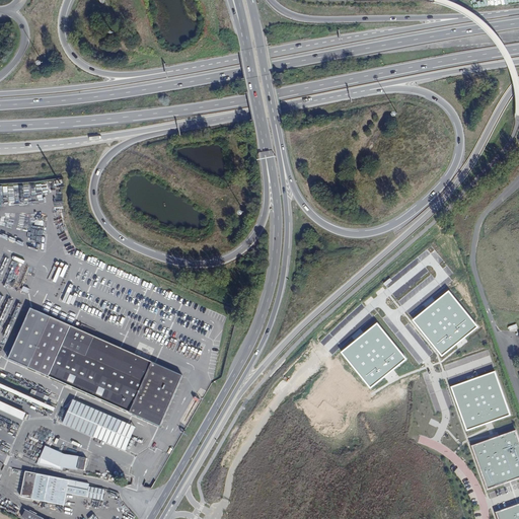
[(386,287),(392,282),(390,278),(383,283),(386,287)]
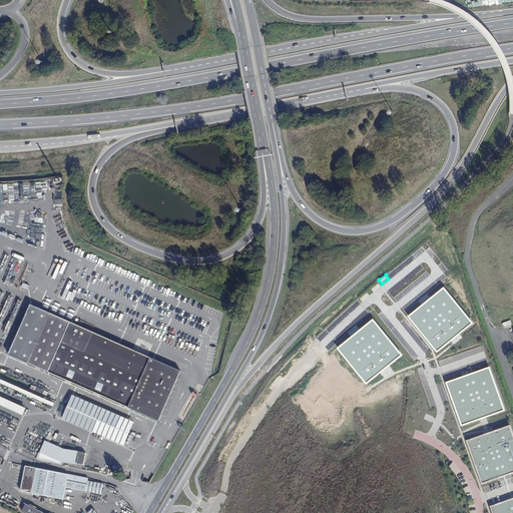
[(471,324),(444,290),(410,317),(437,350),(471,324)]
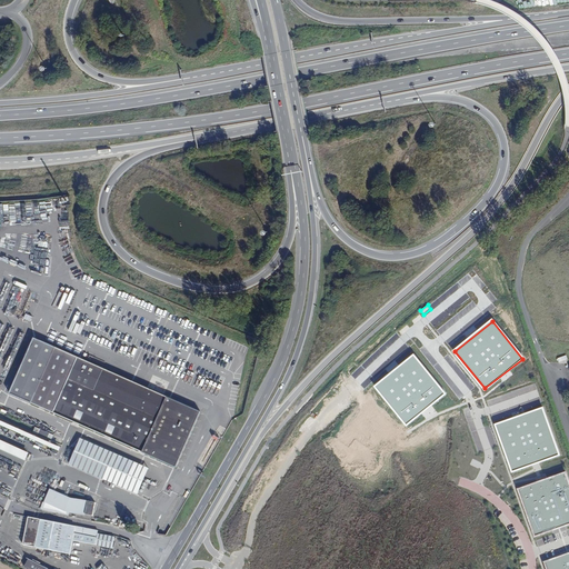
[(9,392),(31,402),(141,451),(176,467),(200,410),(35,337),(9,392)]
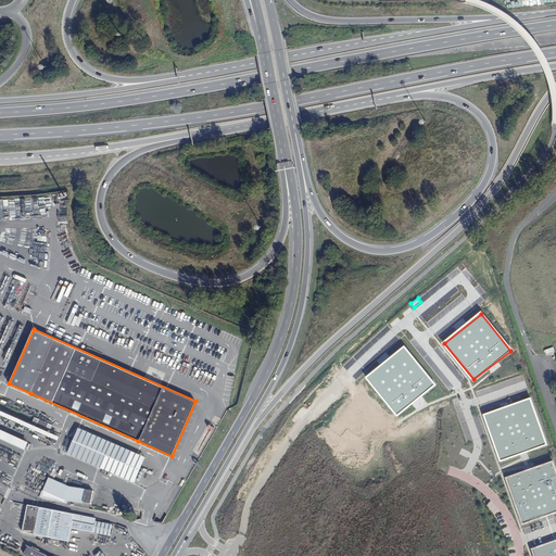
[(434,384),(405,348),(368,377),(397,414),(434,384)]
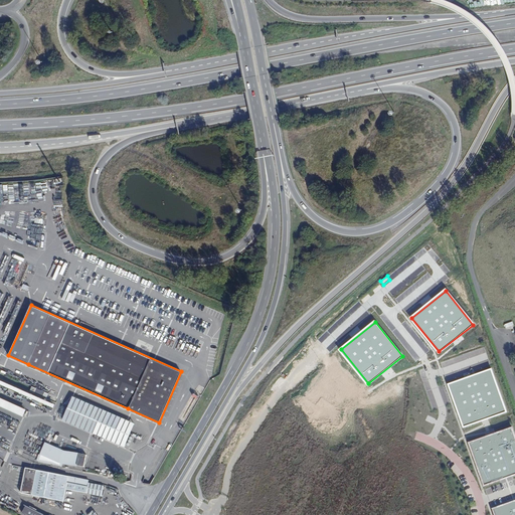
[(466,378),(451,384),(465,423),(483,416),(484,419),(487,417),(487,415),(505,409),(490,370),(475,375),(476,376),(473,377),(469,378),(466,379),(466,378)]
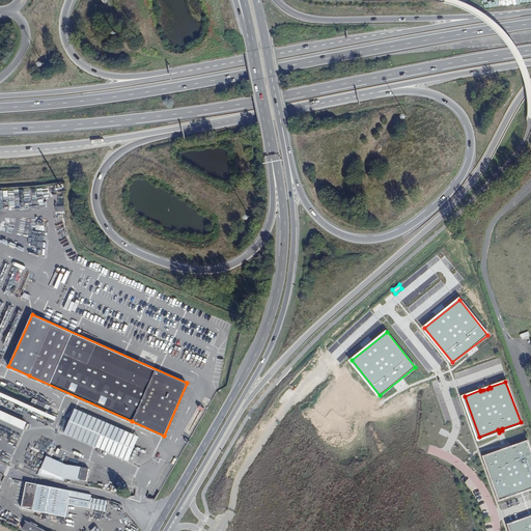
[(55,416),(0,390),(0,394),(54,419),(55,416)]
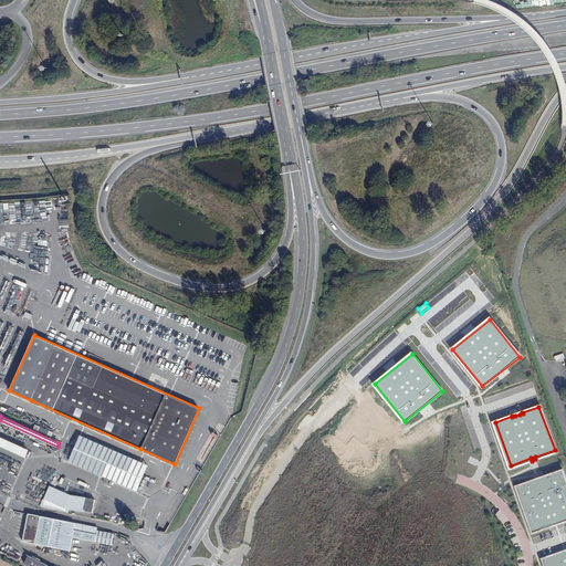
[(0,443),(24,456),(28,449),(0,436),(0,443)]
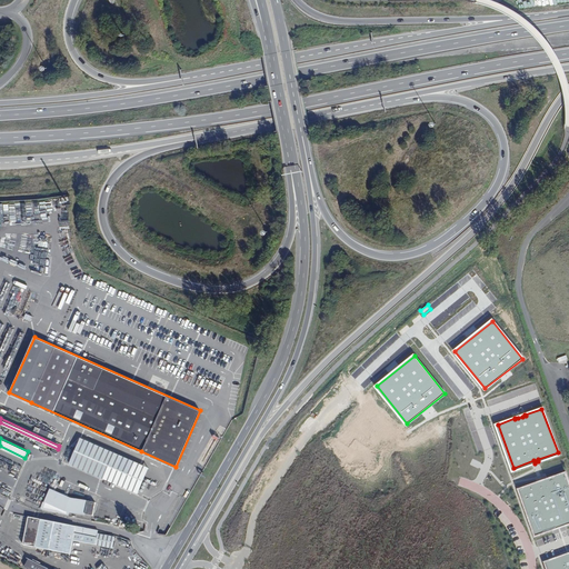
[(148,468),(80,438),(69,462),(137,492),(148,468)]
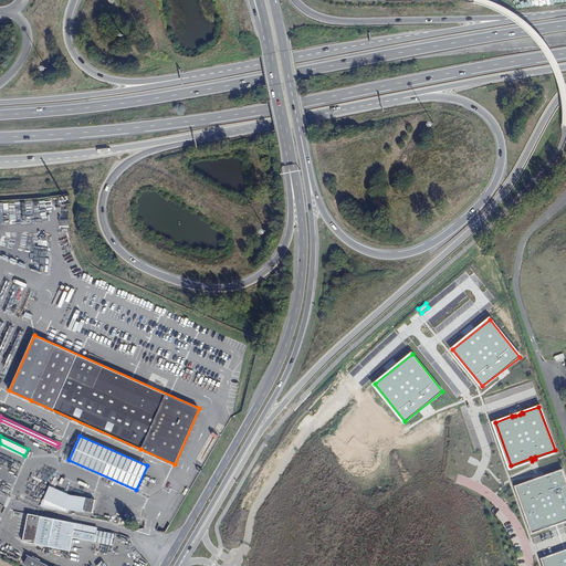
[(470,462),(468,469),(475,472),(478,464),(470,462)]
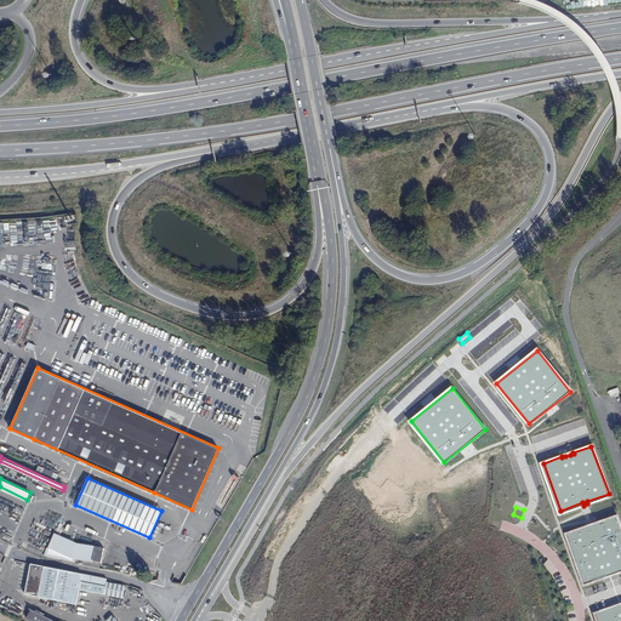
[(586,528),(568,534),(585,581),(607,574),(607,576),(611,575),(610,573),(620,568),(620,534),(615,517),(597,524),(594,525),(588,528),(586,529),(586,528)]
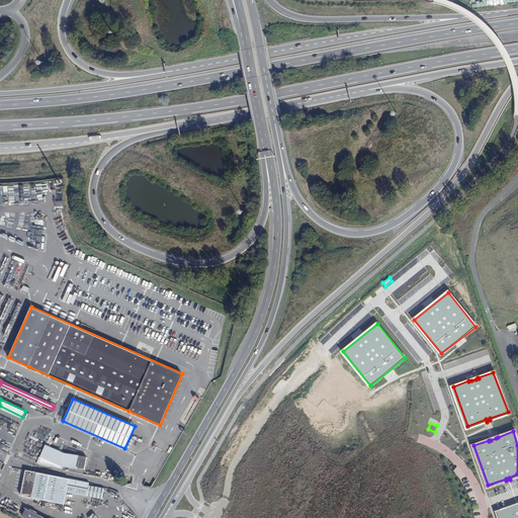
[(31,453),(39,456),(45,445),(42,444),(41,446),(36,444),(31,453)]
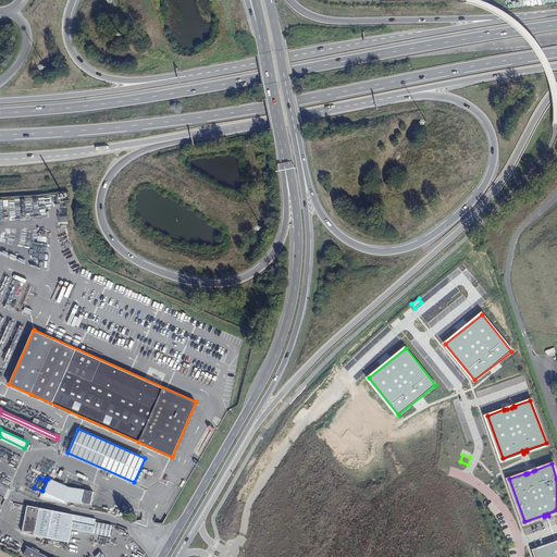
[(93,492),(69,487),(48,479),(42,491),(40,495),(50,498),(51,495),(63,500),(90,505),(93,492)]
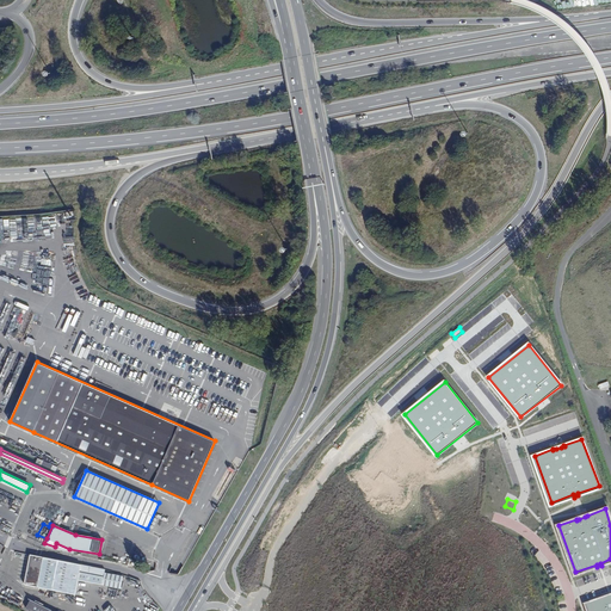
[(23,586),(73,596),(76,581),(119,590),(122,576),(104,573),(104,569),(29,555),(23,586)]
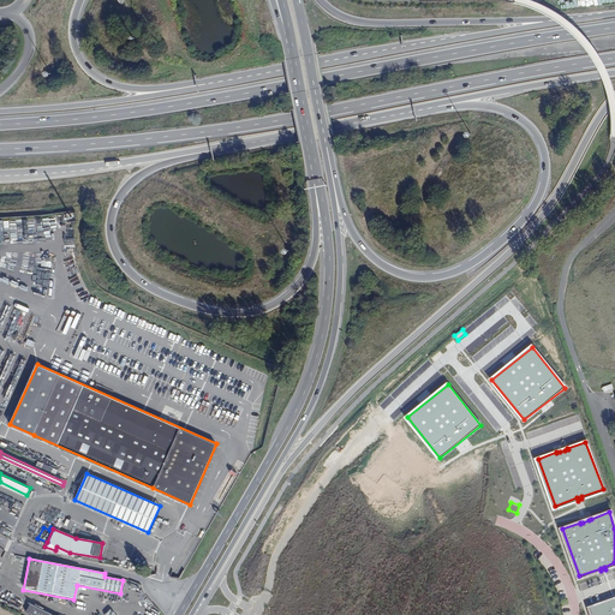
[(609,602),(591,609),(592,614),(614,614),(614,601),(611,602),(609,603),(609,602)]
